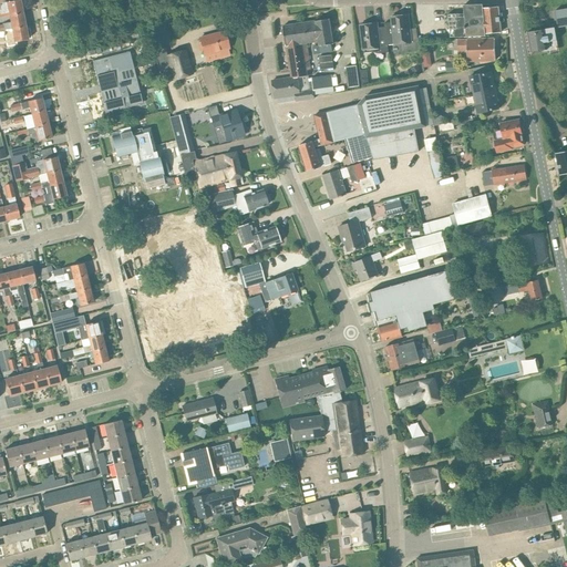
[(0,18),(10,17),(23,13),(20,0),(16,0),(9,1),(8,2),(7,2),(6,2),(4,2),(3,2),(3,3),(2,3),(1,4),(1,6),(0,6),(0,7),(0,18)]
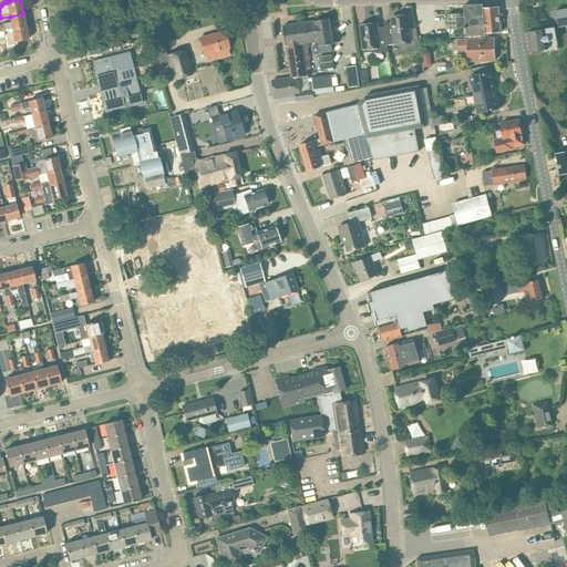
[(451,39),(475,37),(486,35),(486,33),(501,32),(498,7),(483,8),(483,12),(449,13),(451,39)]
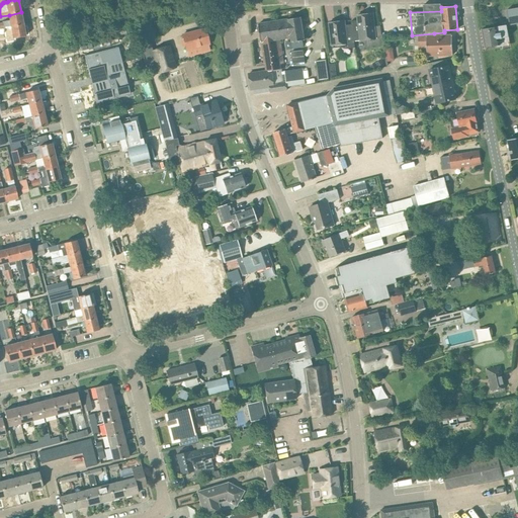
[(517,7),(507,10),(510,25),(517,23),(517,7)]
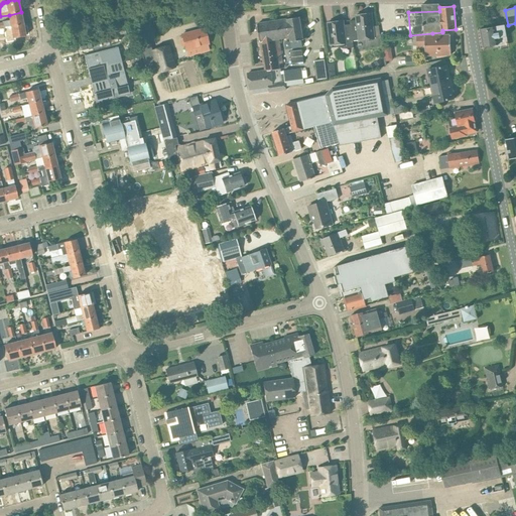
[(21,12),(9,15),(9,20),(2,21),(3,22),(0,22),(0,28),(11,26),(23,23),(21,12)]
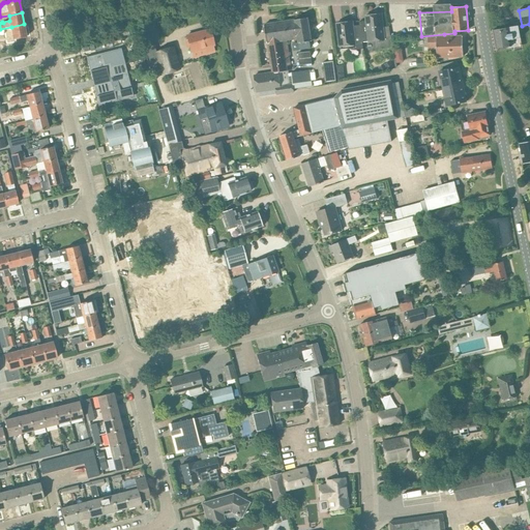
[(382,13),(379,15),(365,16),(365,21),(359,22),(359,25),(360,25),(362,42),(385,39),(382,13)]
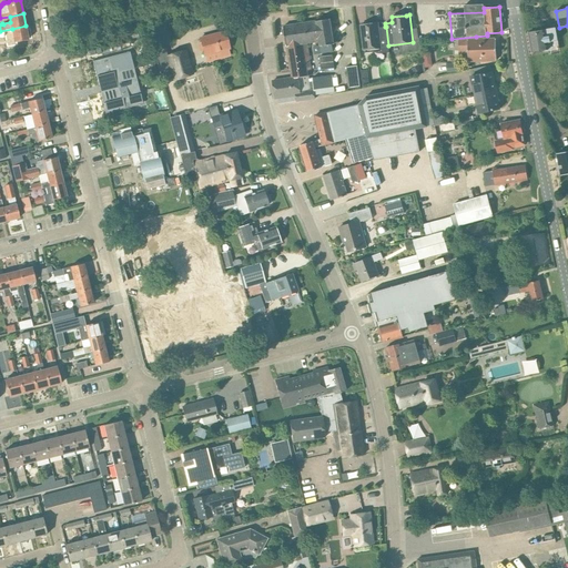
[(330,19),(306,22),(310,43),(318,42),(321,53),(333,52),(332,44),(334,43),(330,19)]
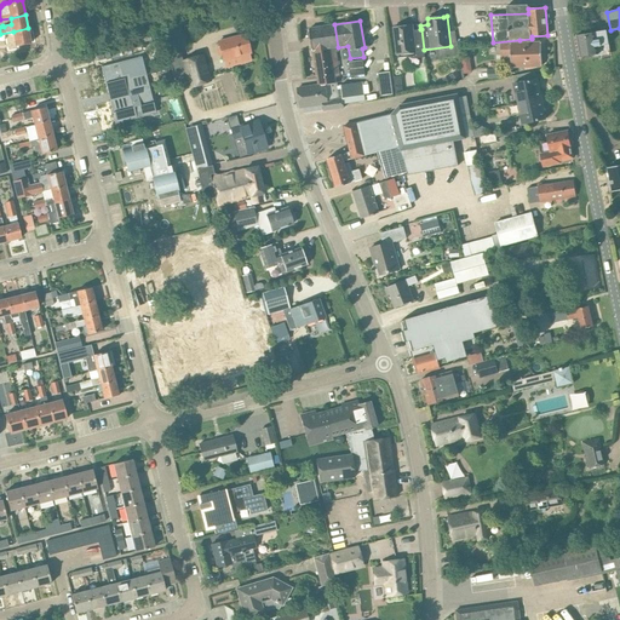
[(325,84),(327,101),(339,99),(337,84),(340,82),(336,47),(338,47),(334,24),(309,29),(319,85),(325,84)]
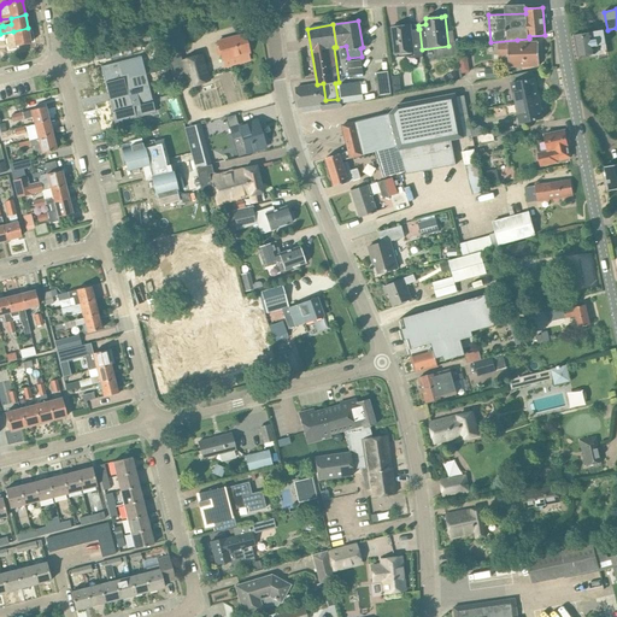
[(411,25),(400,27),(392,28),(395,57),(413,54),(415,58),(423,57),(422,50),(419,29),(418,29),(411,30),(411,25)]
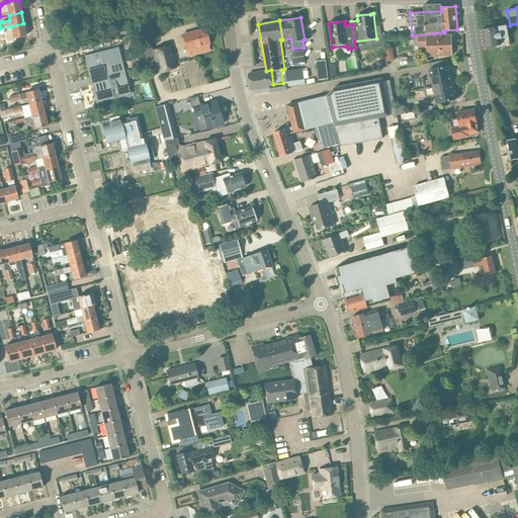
[(11,26),(13,38),(25,35),(23,23),(11,26)]
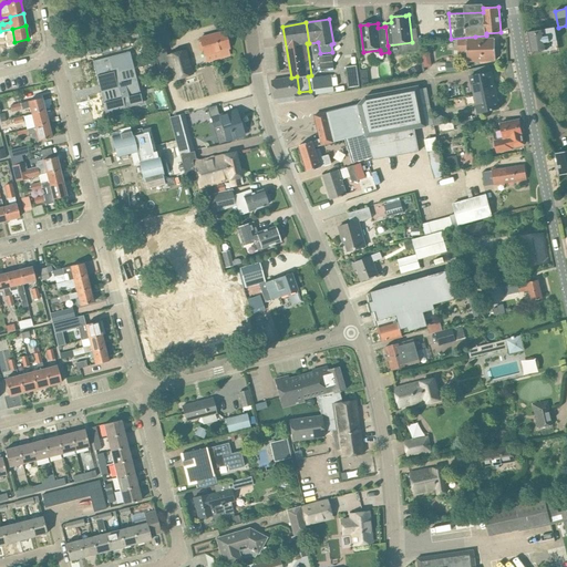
[(171,29),(173,38),(182,34),(178,27),(171,29)]
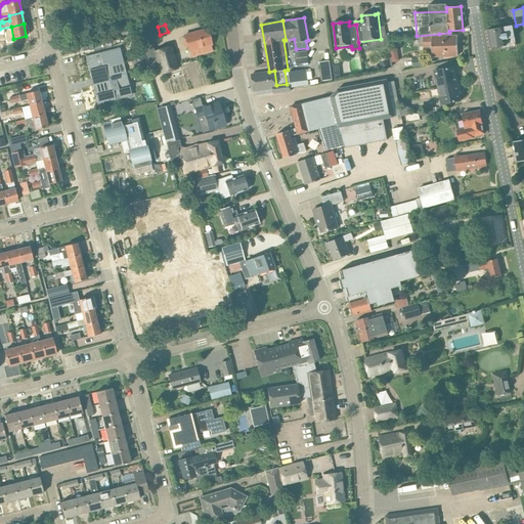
[(490,48),(500,46),(506,46),(505,39),(514,37),(513,26),(503,27),(497,28),(487,30),(490,48)]
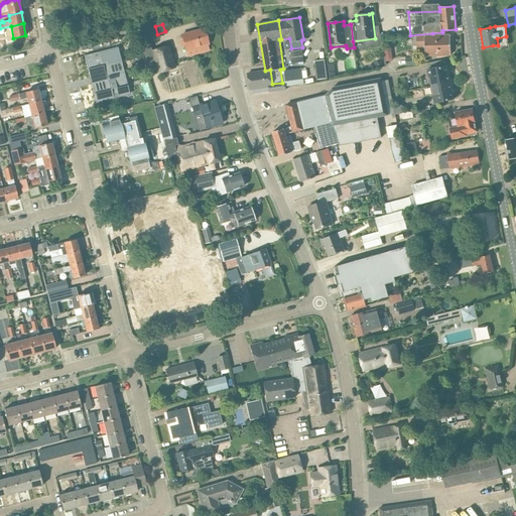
[(185,49),(199,46),(208,43),(204,28),(181,34),(185,49)]
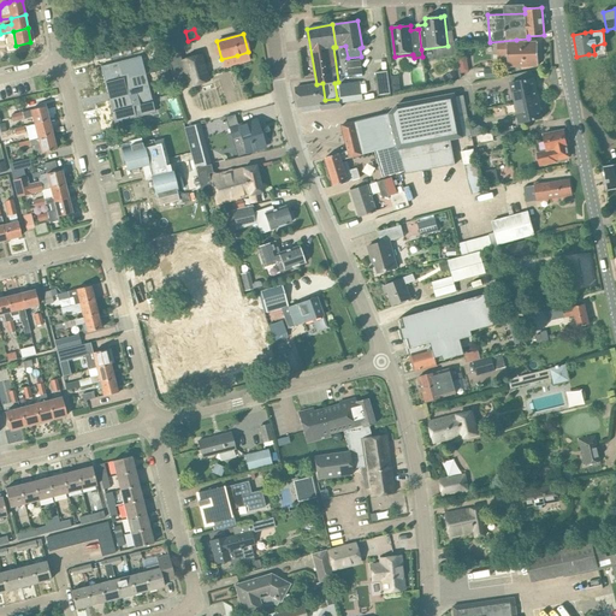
[(175,37),(163,41),(177,90),(179,90),(188,87),(189,88),(209,82),(201,55),(182,61),(175,37)]
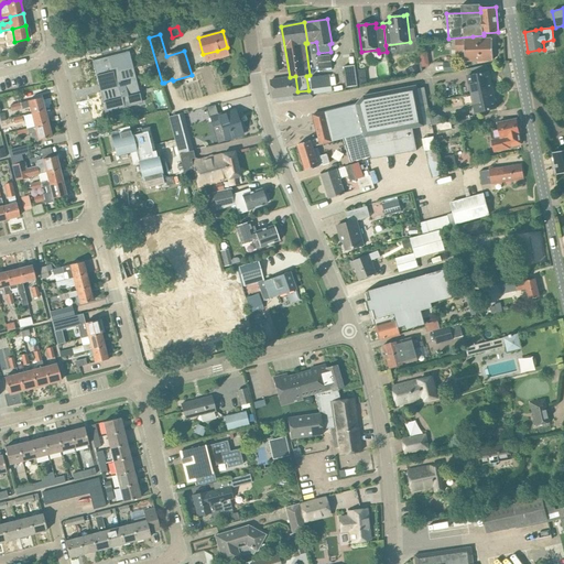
[(494,60),(492,39),(455,41),(456,62),(494,60)]
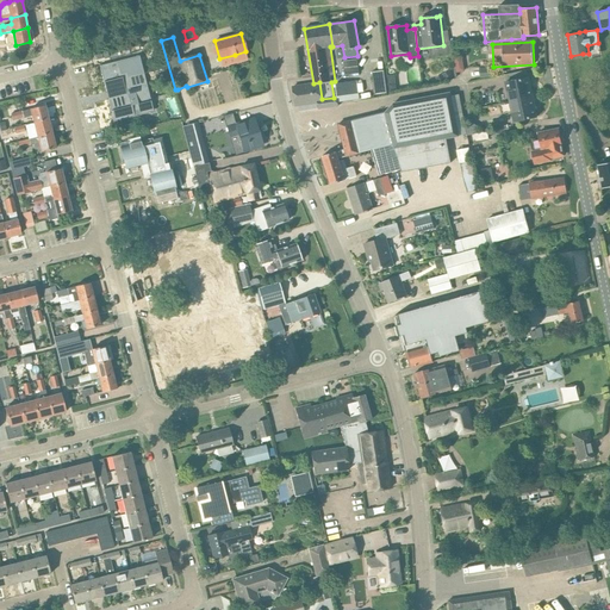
[(138,56),(107,63),(100,66),(101,70),(113,122),(153,112),(138,56)]
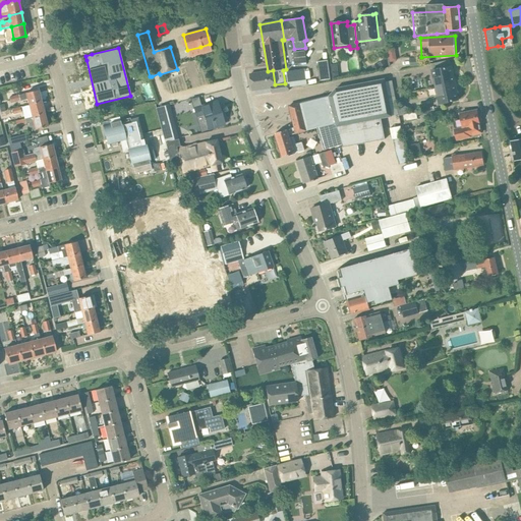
[(305,51),(293,52),(295,64),(306,62),(305,51)]
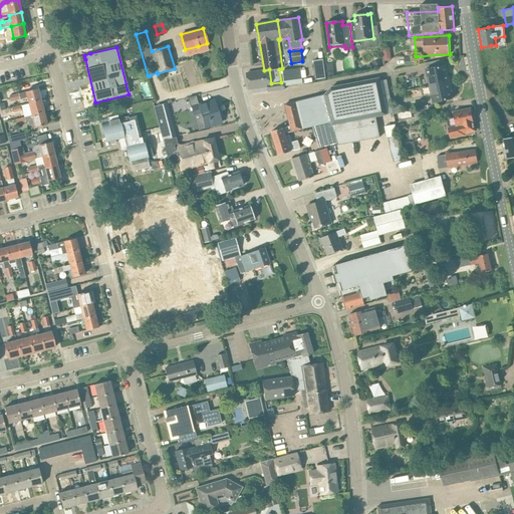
[(416,56),(404,57),(405,65),(417,64),(416,56)]
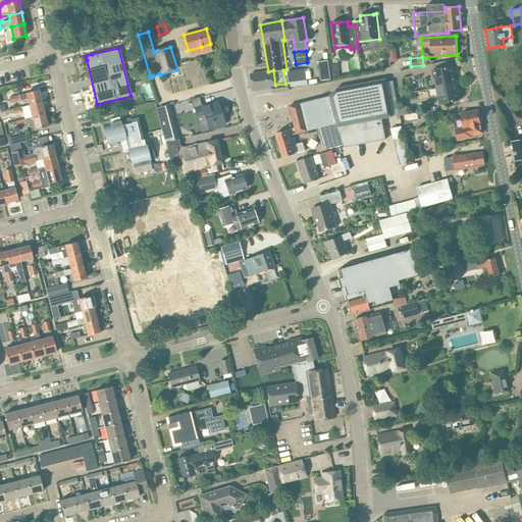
[(197,88),(218,83),(216,72),(214,62),(215,61),(214,60),(184,67),(187,80),(195,77),(197,88)]
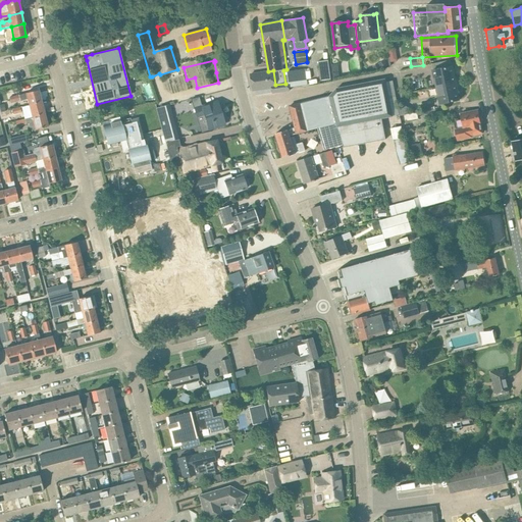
[(328,60),(318,61),(321,82),(331,80),(328,60)]
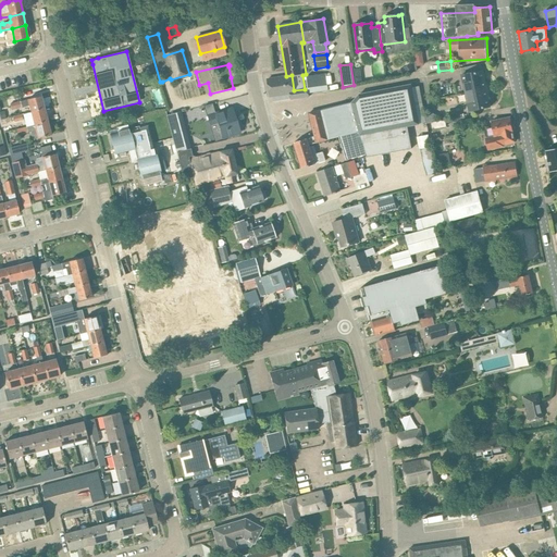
[(406,73),(413,70),(410,64),(404,67),(406,73)]
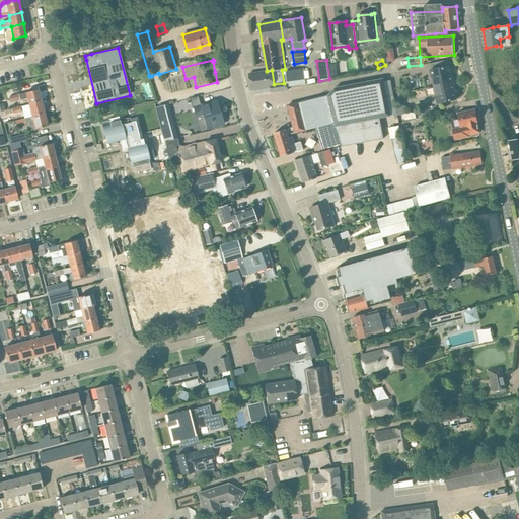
[(434,86),(456,82),(454,76),(452,76),(449,66),(431,70),(434,86)]
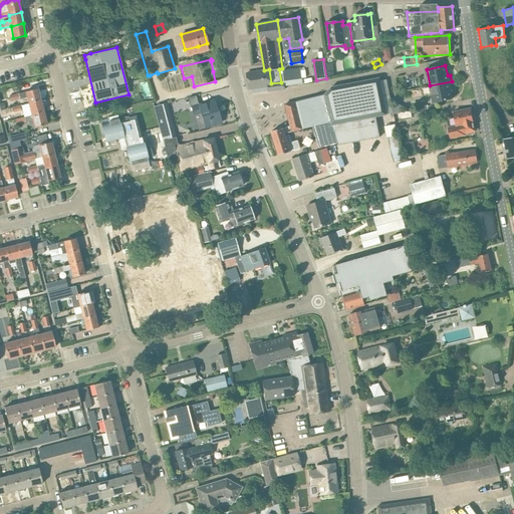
[(285,83),(302,80),(300,68),(282,70),(284,81),(285,83)]
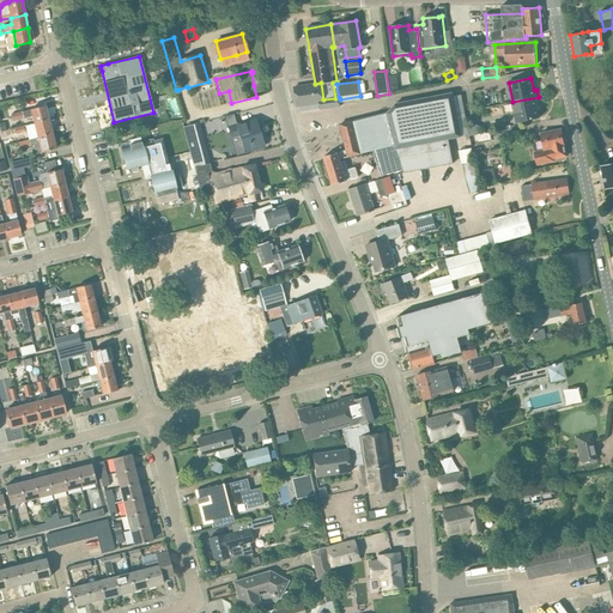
[(326,109),(341,107),(340,99),(339,97),(335,98),(323,99),(321,83),(315,84),(295,87),(297,107),(325,102),(326,109)]
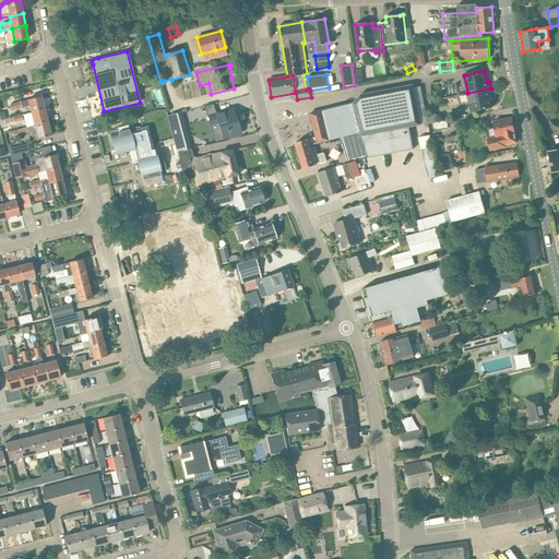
[(329,139),(340,137),(347,161),(368,155),(361,137),(420,125),(413,84),(359,95),(353,104),(321,111),(310,114),(316,137),(295,143),(304,169),(326,162),(324,152),(318,154),(314,146),(310,147),(310,145),(330,141),(329,139)]
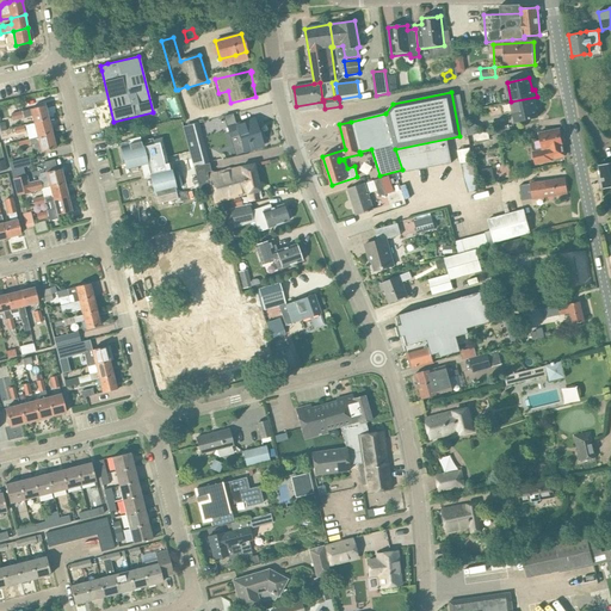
[(516,122),(526,119),(537,117),(535,104),(538,104),(537,97),(511,102),(516,122)]
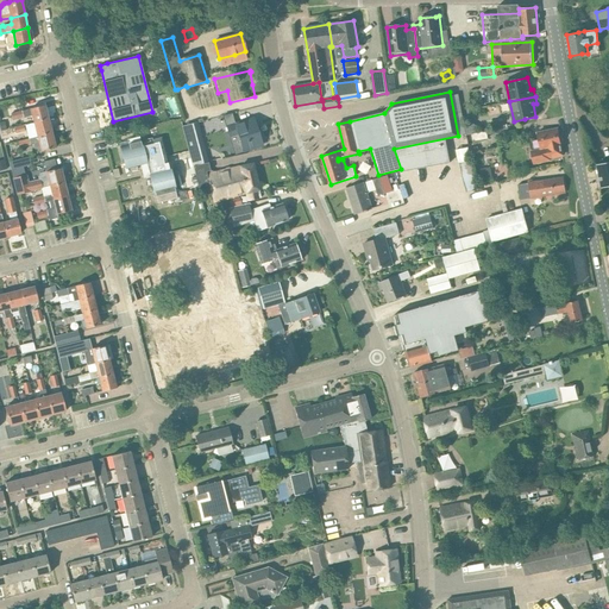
[(44,105),(11,113),(12,119),(24,117),(25,118),(33,115),(35,123),(49,119),(44,105)]
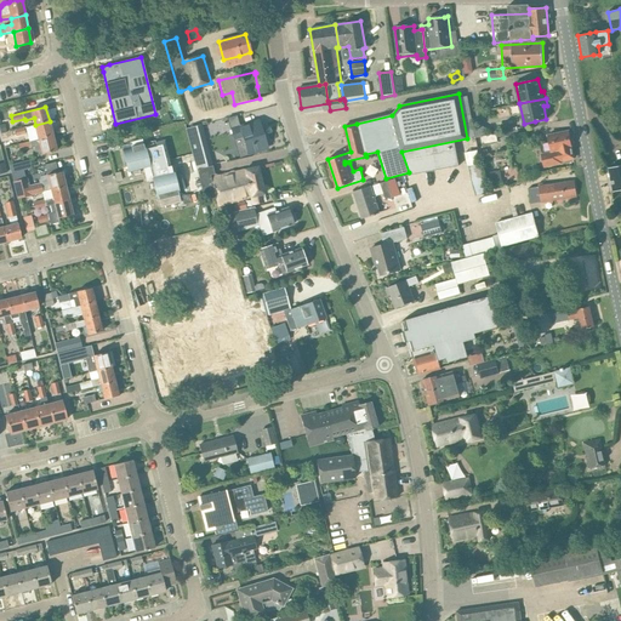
[(237,115),(227,118),(231,130),(234,143),(239,157),(249,154),(256,152),(267,148),(263,137),(261,126),(257,127),(255,123),(244,126),(240,126),(237,115)]
